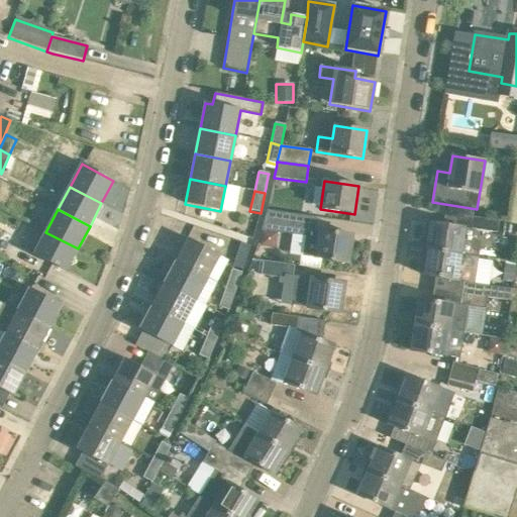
[(314,233),(316,218),(267,211),(261,230),(305,237),(302,256),(346,264),(351,235),(319,230),(318,234),(314,233)]
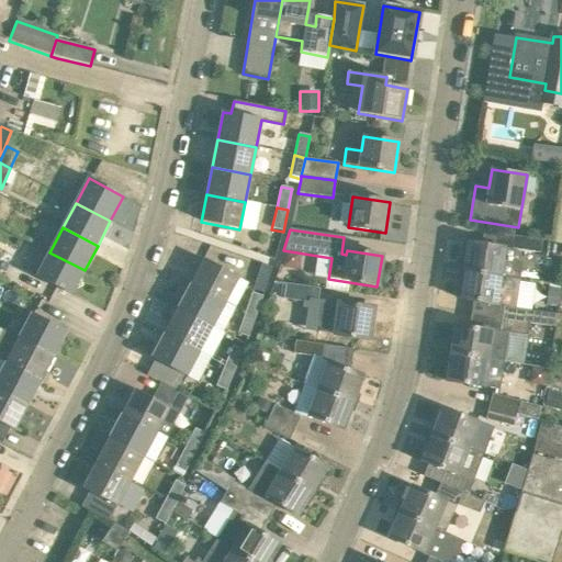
[(462,271),(502,277),(506,249),(515,250),(540,254),(541,240),(483,232),(481,245),(467,243),(462,270),(462,271)]
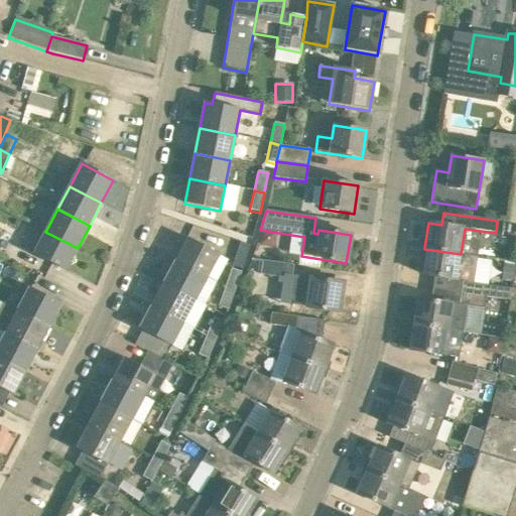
[(78,248),(45,232),(33,254),(66,271),(78,248)]
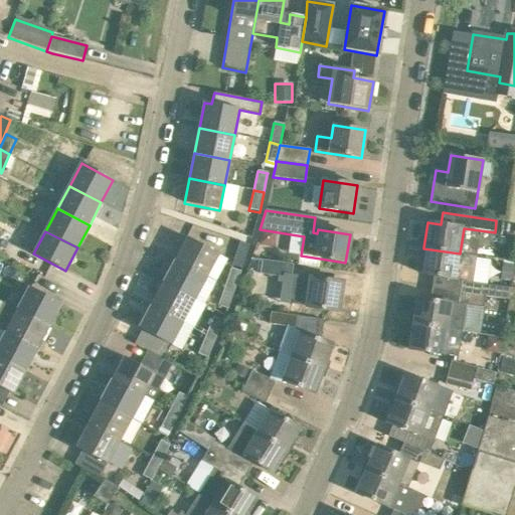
[(218,254),(186,237),(174,261),(206,278),(215,282),(227,260),(218,255),(218,254)]
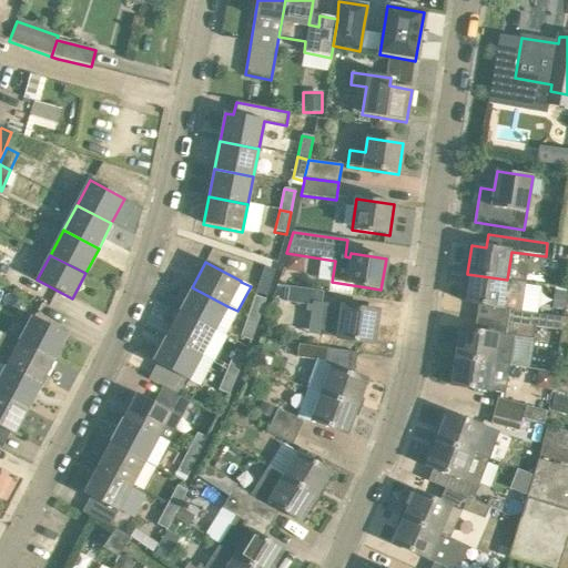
[(266,297),(274,271),(264,267),(255,294),(266,297)]
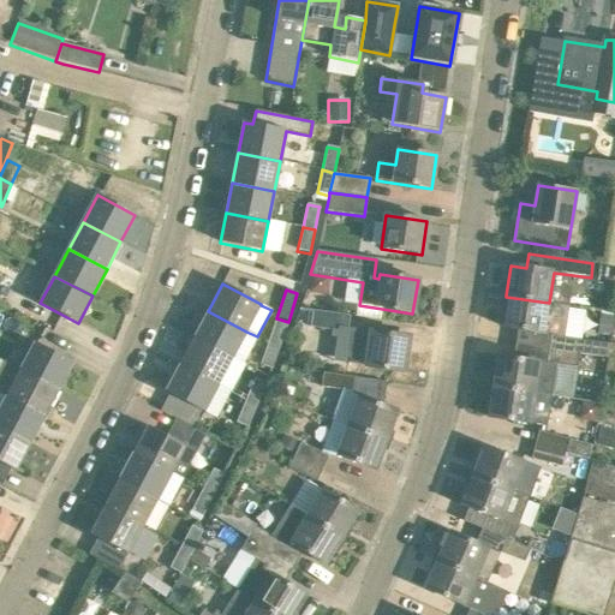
[(609,345),(563,338),(568,306),(549,303),(506,297),(501,328),(517,330),(515,345),(579,354),(608,358),(609,345)]
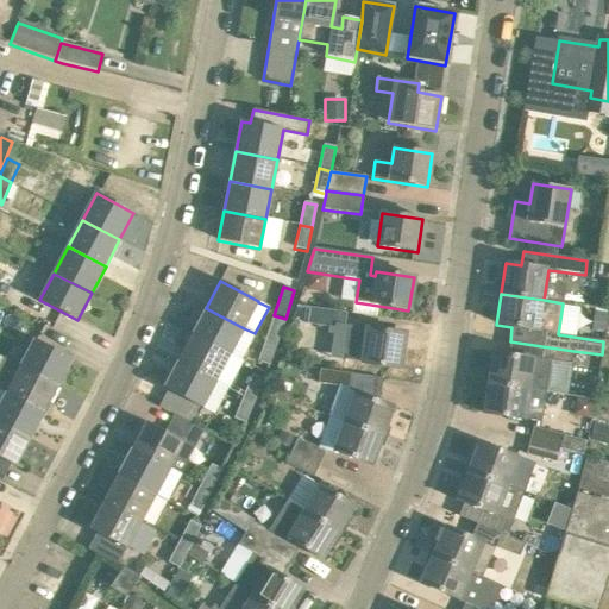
[(344,330),(345,326),(346,314),(297,307),(295,322),(334,328),(344,330)]
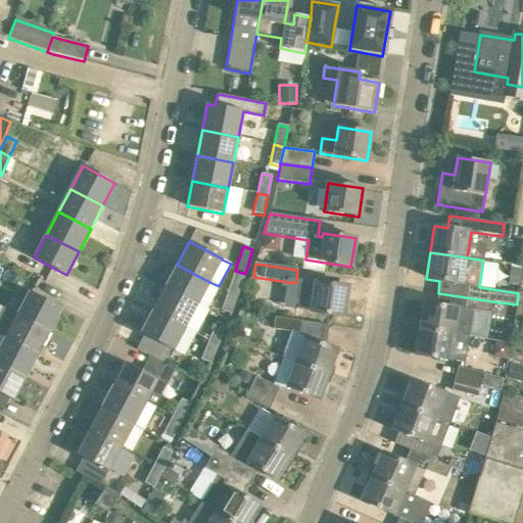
[(209,282),(177,265),(164,287),(197,304),(209,282)]
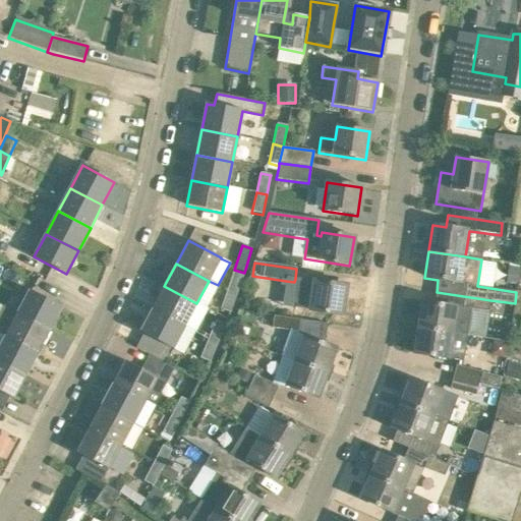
[(506,283),(517,285),(520,268),(508,266),(506,283)]
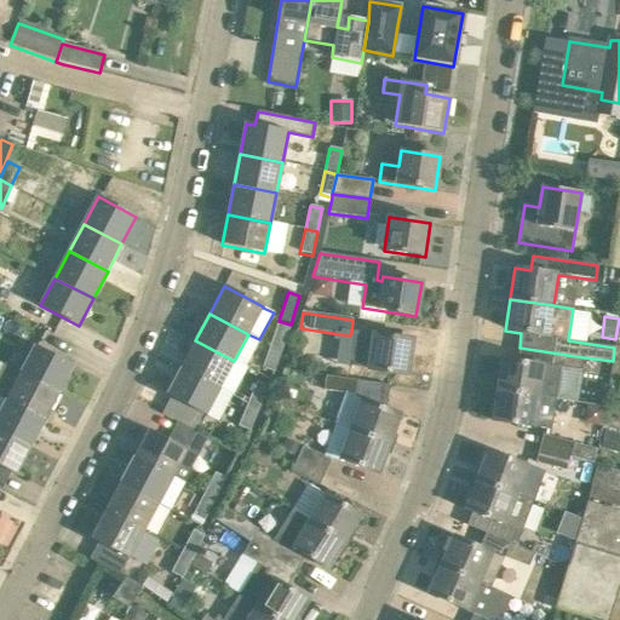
[(270,345),(281,351),(290,327),(277,323),(270,345)]
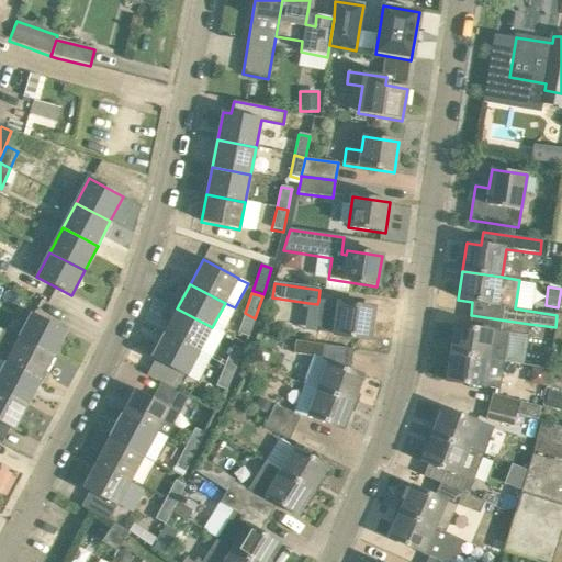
[(373,308),(323,301),(316,344),(327,345),(328,335),(369,340),(373,308)]
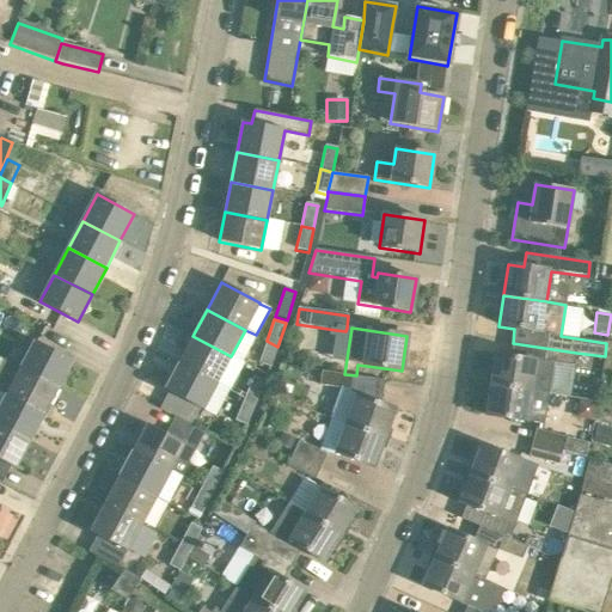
[(216,383),(231,356),(193,336),(179,363),(216,383)]
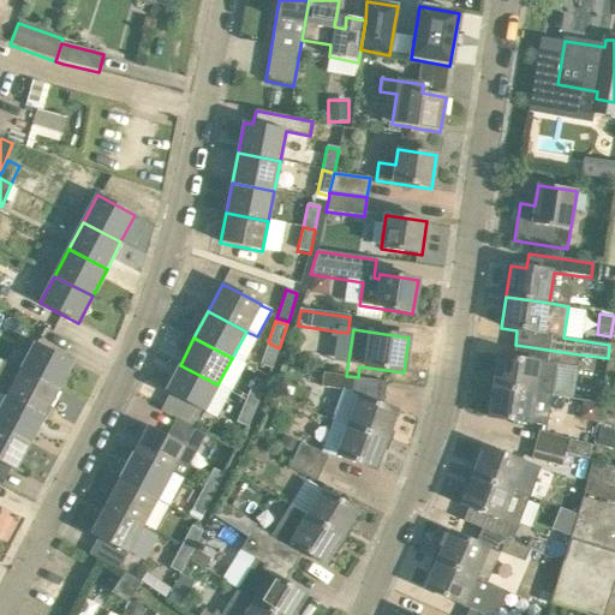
[(272,370),(279,348),(268,342),(260,365),(272,370)]
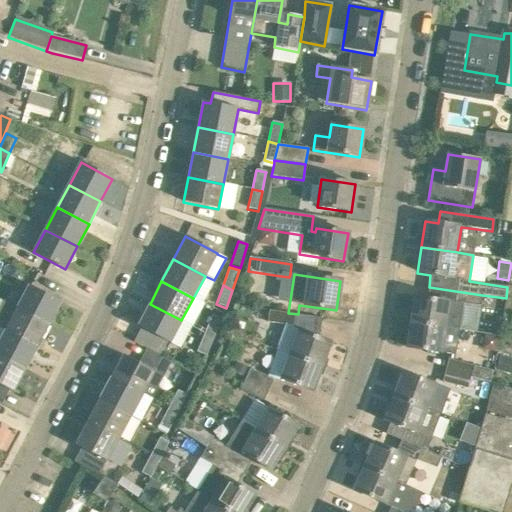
[(49,325),(61,302),(29,286),(17,308),(17,309),(49,325)]
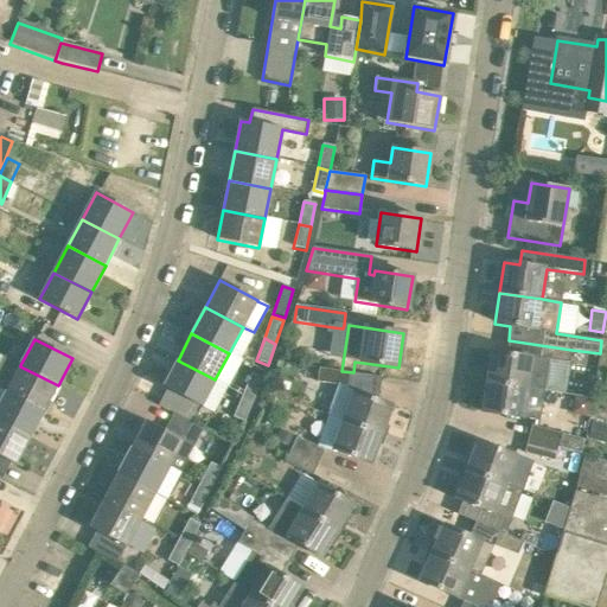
[(544,391),(549,360),(569,364),(572,350),(509,340),(506,355),(491,352),(486,382),(544,391)]
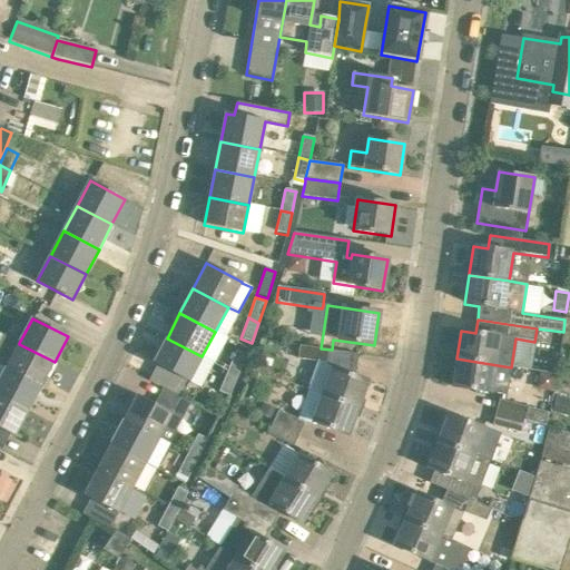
[(55,362),(19,344),(19,343),(3,335),(0,341),(0,365),(6,369),(41,387),(55,362)]
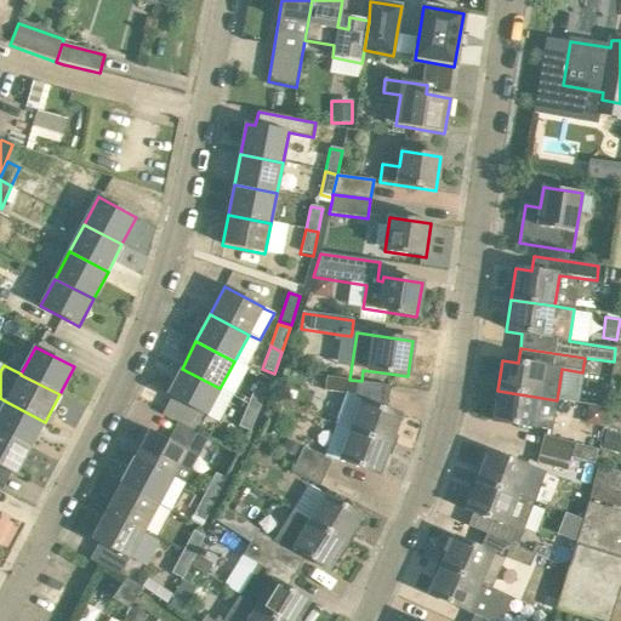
[(220,388),(182,369),(166,396),(205,416),(220,388)]
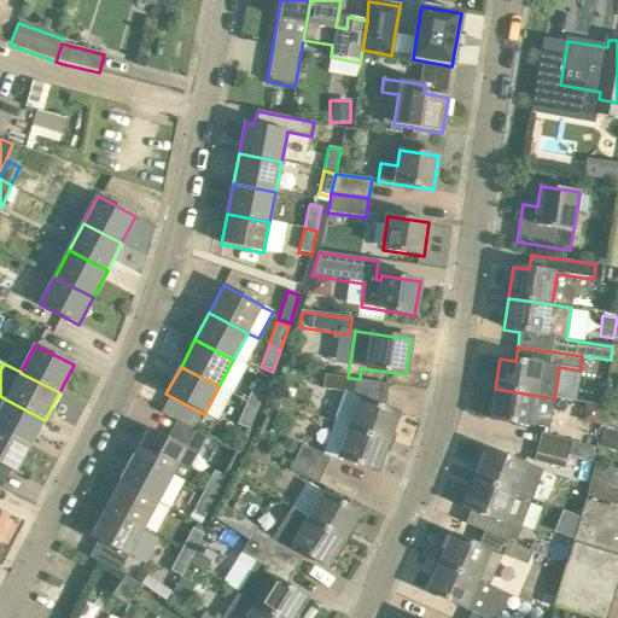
[(389,443),(400,414),(384,408),(389,384),(325,375),(322,390),(344,392),(333,424),(349,429),(389,443)]
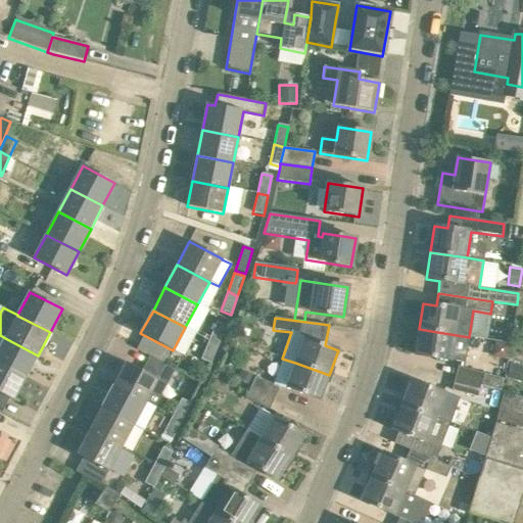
[(219,344),(226,327),(216,323),(209,339),(219,344)]
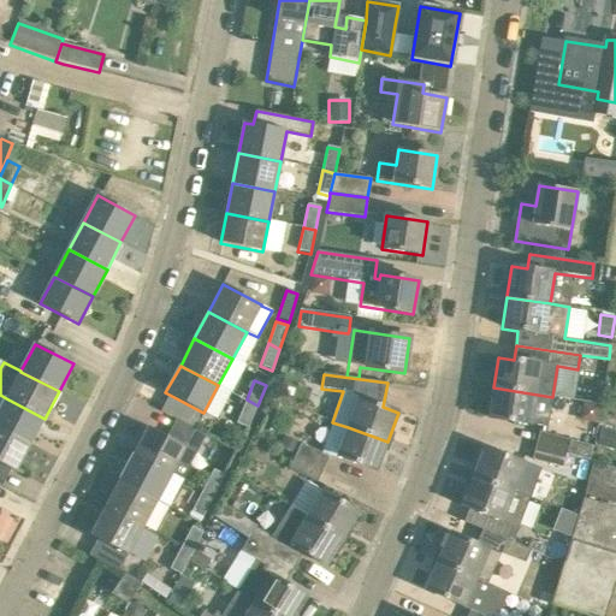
[(548,427),(552,397),(493,388),(489,419),(548,427)]
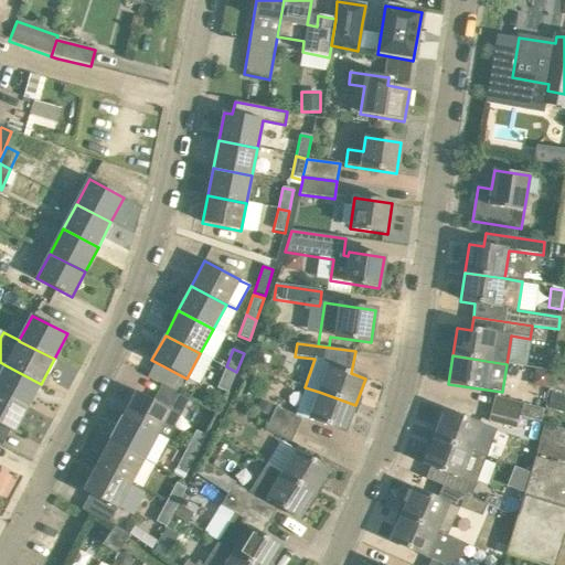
[(41,384),(6,365),(0,362),(0,393),(28,408),(41,384)]
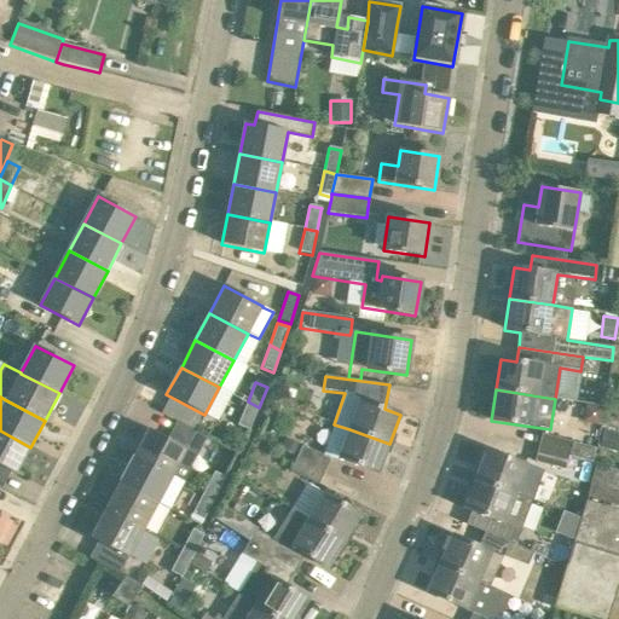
[(259,408),(248,401),(238,426),(249,431),(259,408)]
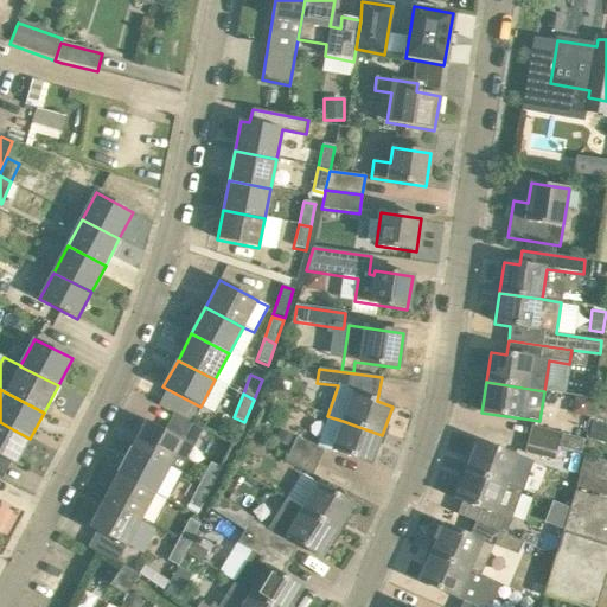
[(168,467),(183,441),(145,421),(131,448),(168,467)]
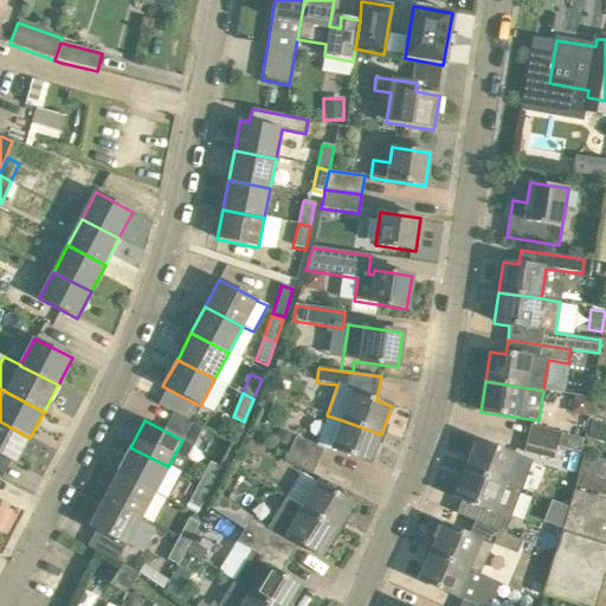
[(371,463),(381,436),(381,434),(342,420),(331,449),(371,463)]
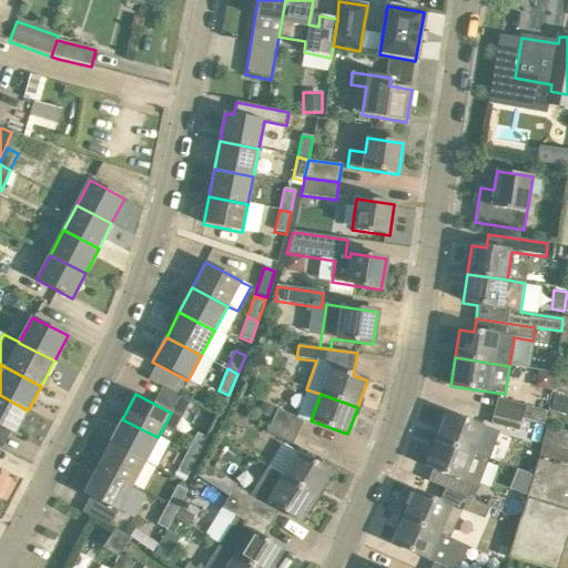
[(0,427),(14,436),(28,411),(0,395),(0,427)]
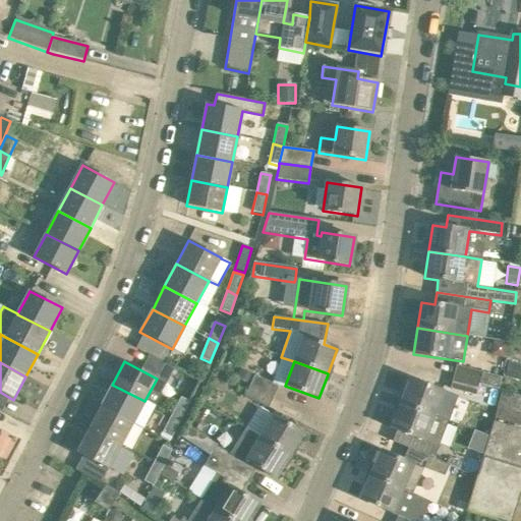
[(507,378),(520,381),(520,366),(511,364),(507,378)]
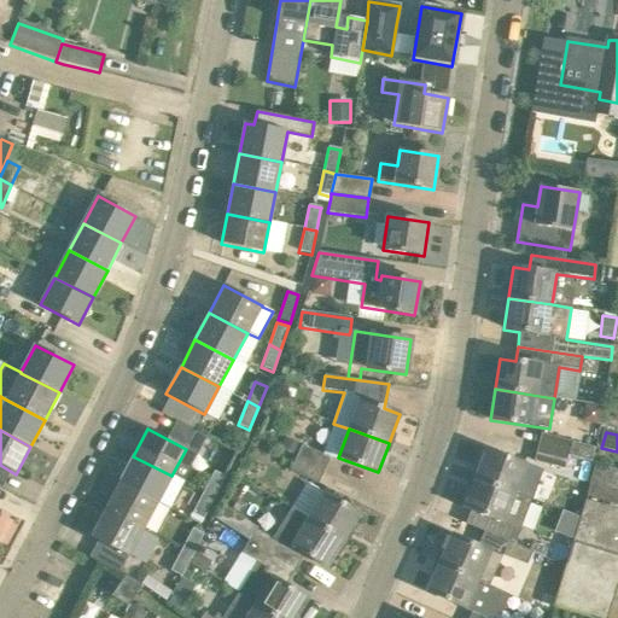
[(594,449),(541,433),(537,448),(567,456),(592,461),(594,449)]
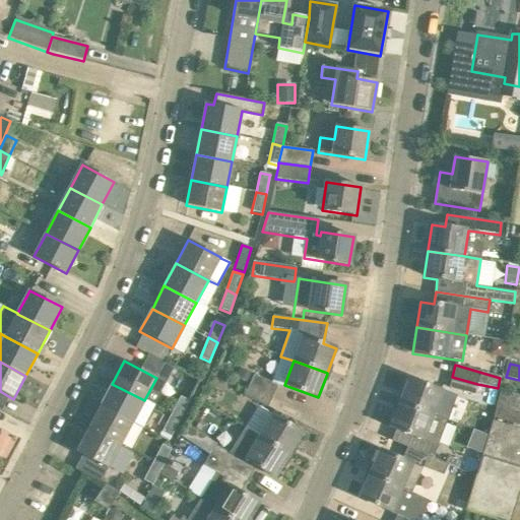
[(240,368),(236,377),(249,383),(253,374),(240,368)]
